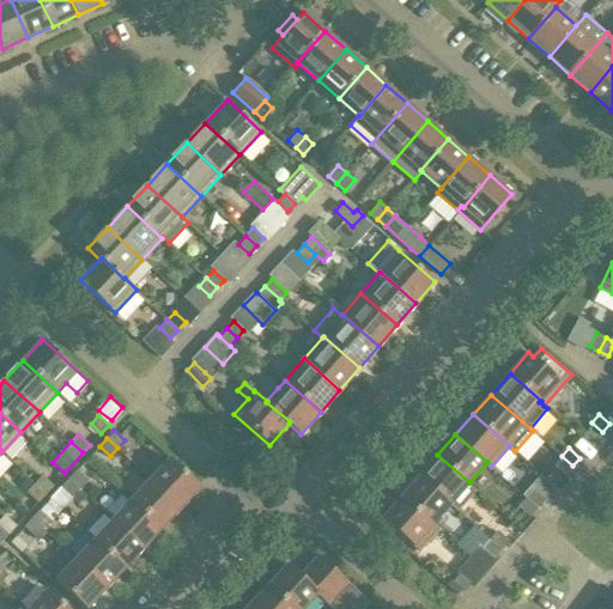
[(437,455),(419,476),(451,504),(459,510),(477,489),(469,482),(437,455)]
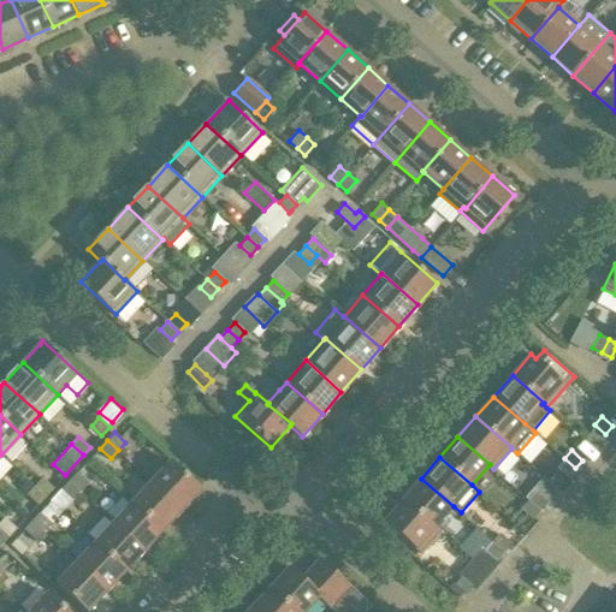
[(575,468),(564,458),(557,467),(569,476),(575,468)]
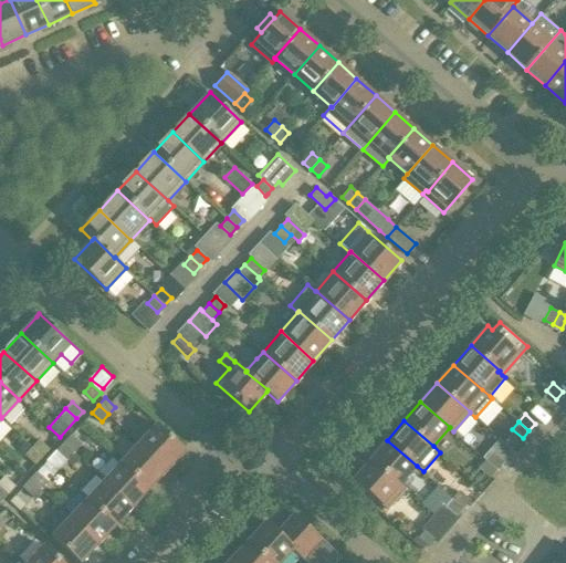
[(139,442),(167,469),(185,449),(181,446),(157,423),(139,442)]
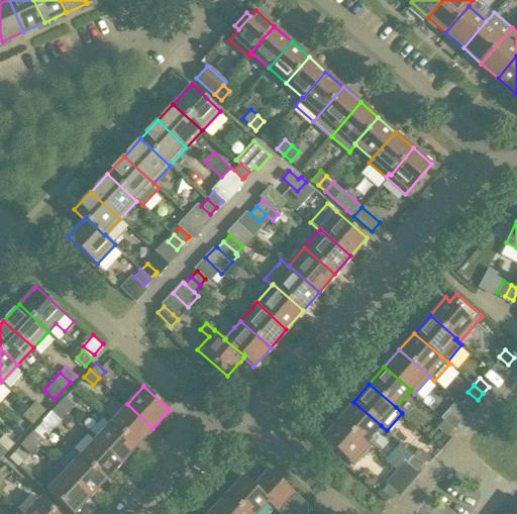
[(58,403),(68,412),(75,405),(65,396),(58,403)]
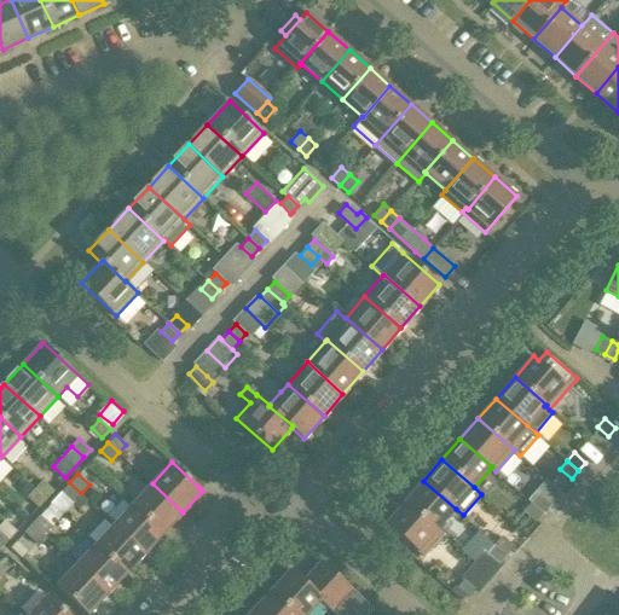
[(42,479),(34,487),(46,498),(53,489),(42,479)]
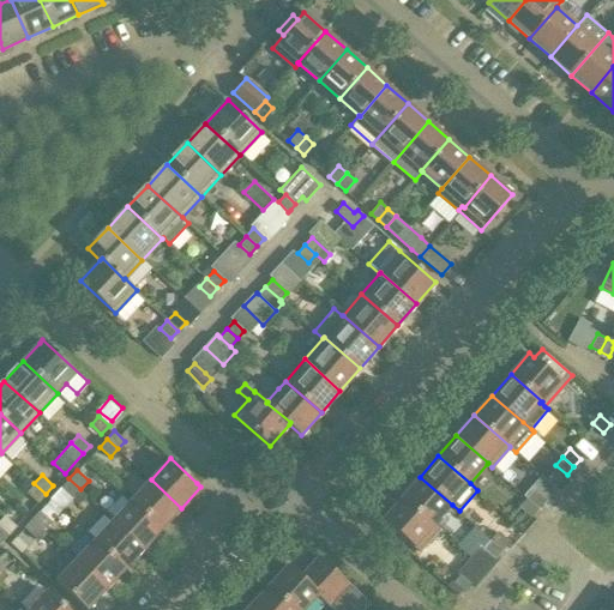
[(420,477),(402,497),(434,525),(434,524),(452,505),(420,477)]
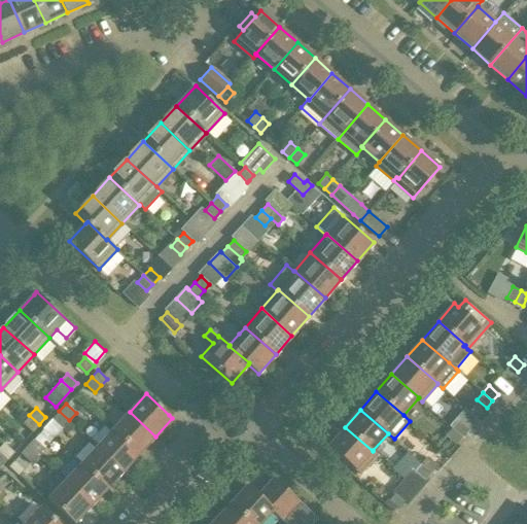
[(69,420),(59,411),(53,418),(63,427),(69,420)]
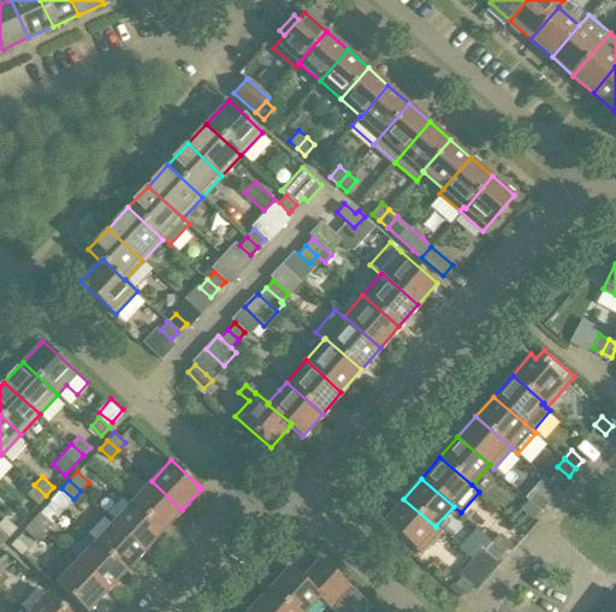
[(152,481),(132,501),(163,529),(182,510),(152,481)]
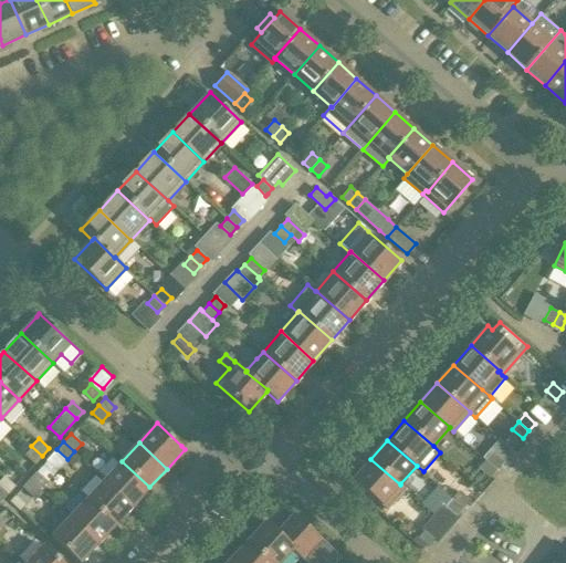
[(42,456),(31,446),(24,454),(34,464),(42,456)]
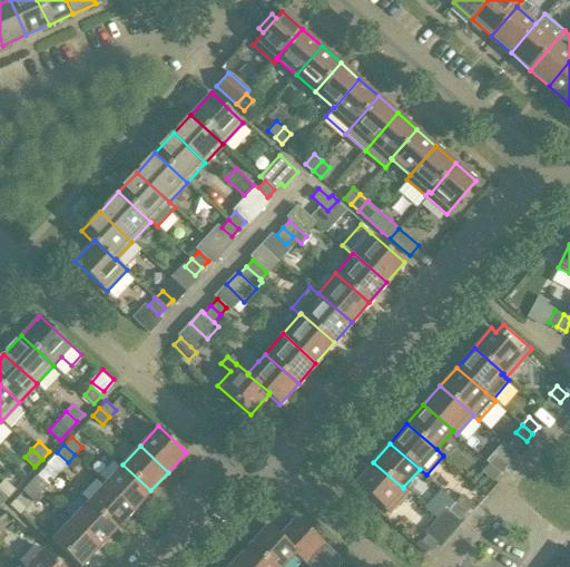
[(81,460),(75,455),(68,462),(75,468),(81,460)]
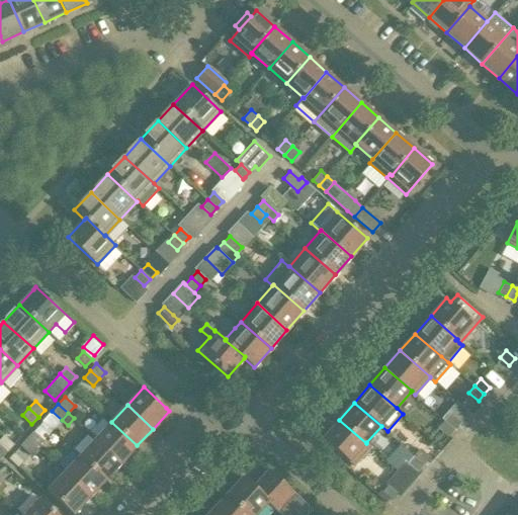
[(444,420),(453,429),(459,422),(450,414),(444,420)]
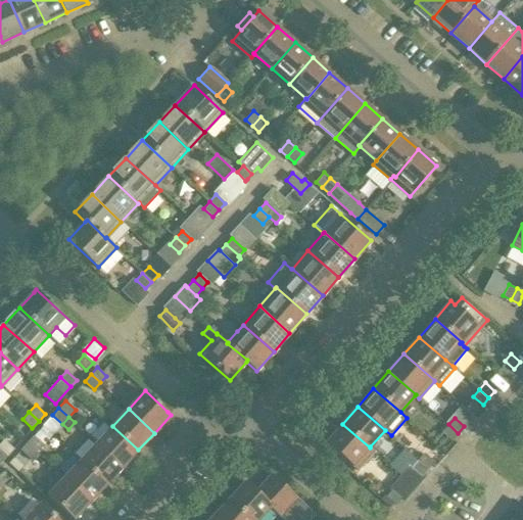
[(370,447),(342,424),(326,442),(357,469),(374,450),(370,446),(370,447)]
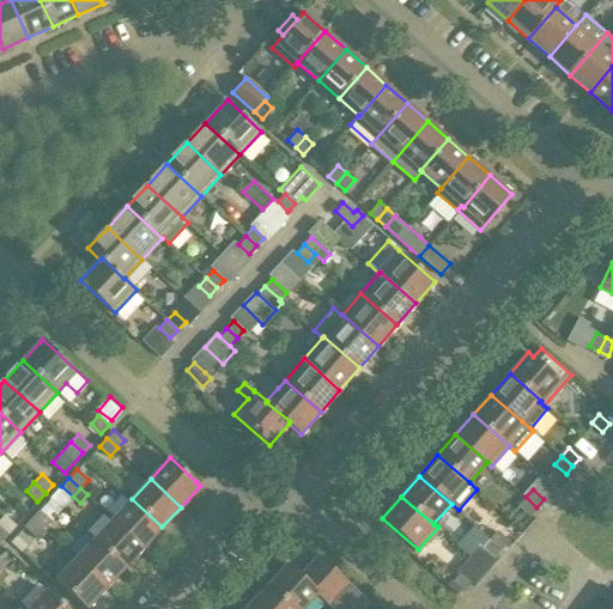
[(536,507),(526,497),(519,505),(530,515),(536,507)]
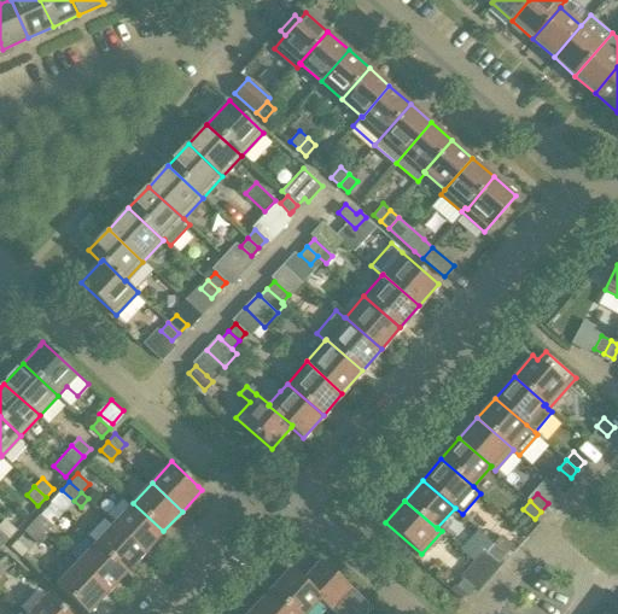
[(163,531),(133,503),(114,522),(145,551),(163,531)]
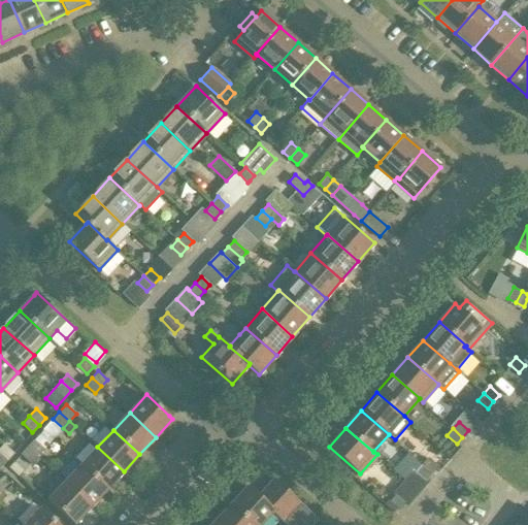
[(27,446),(37,455),(43,448),(33,438),(27,446)]
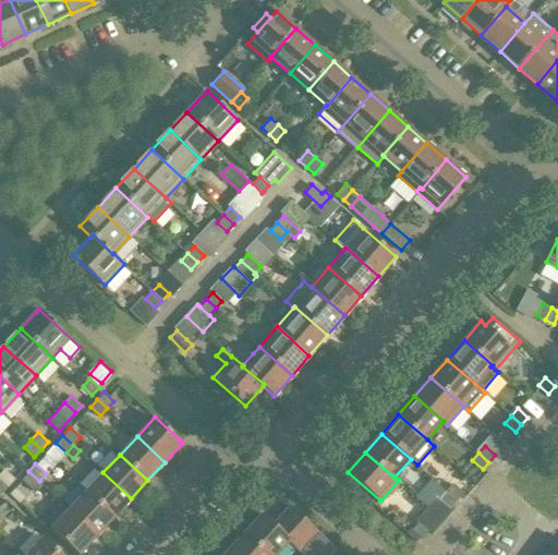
[(0,472),(0,478),(8,485),(14,478),(4,468),(0,472)]
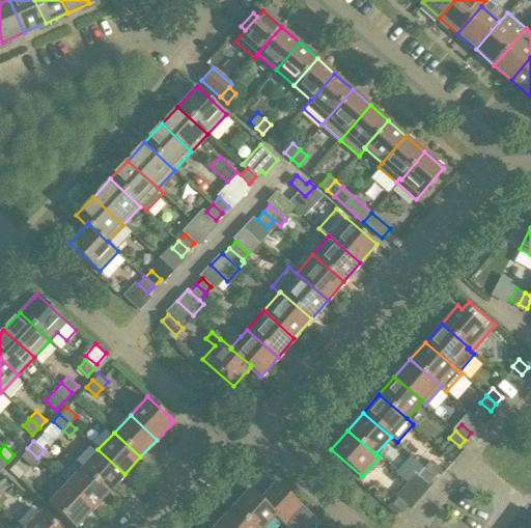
[(20,455),(30,465),(37,457),(27,448),(20,455)]
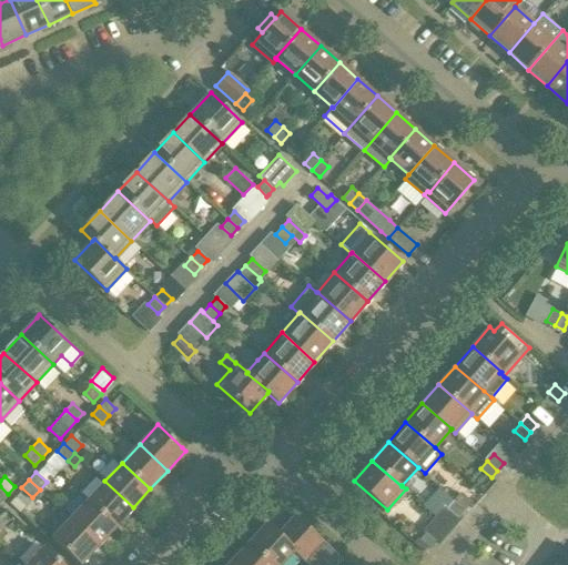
[(104,481),(88,500),(115,526),(133,507),(104,481)]
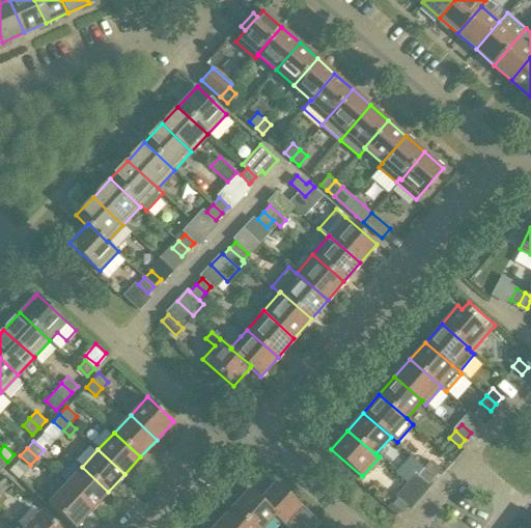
[(412,455),(406,463),(418,474),(424,467),(412,455)]
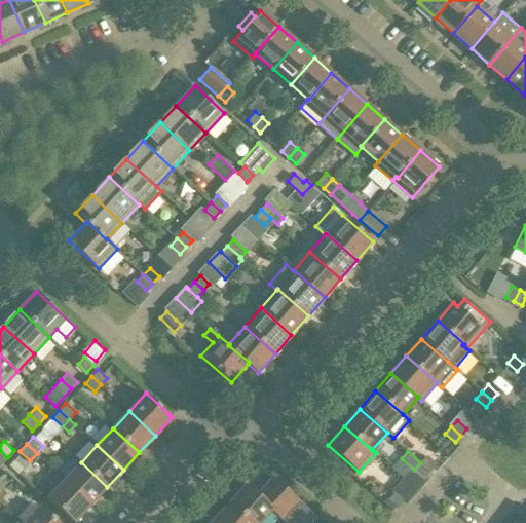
[(420,462),(430,471),(436,463),(426,455),(420,462)]
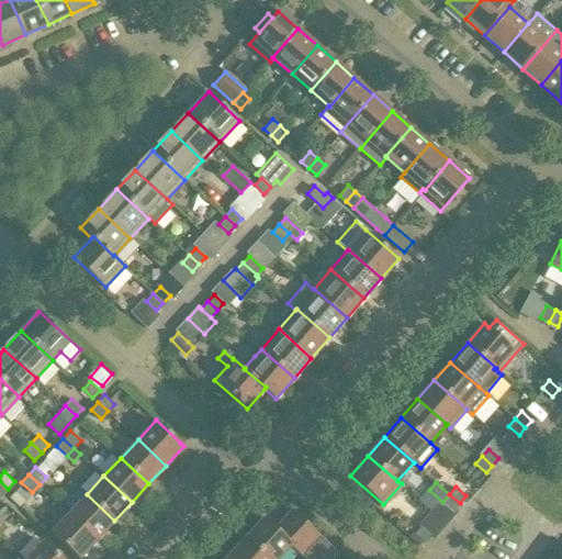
[(114,521),(87,494),(69,513),(98,539),(114,521)]
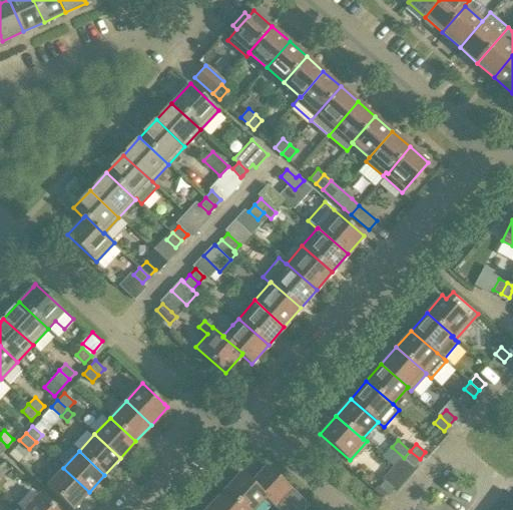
[(420,459),(410,451),(404,458),(414,466),(420,459)]
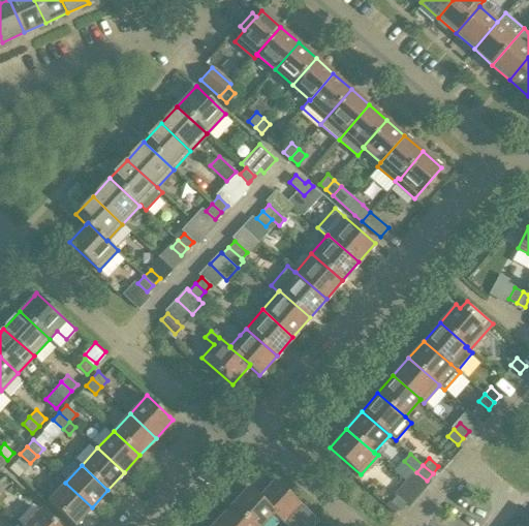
[(275,511),(274,513),(287,525),(293,525),(301,519),(308,525),(313,525),(319,520),(275,478),(263,492),(267,494),(261,498),(275,511)]
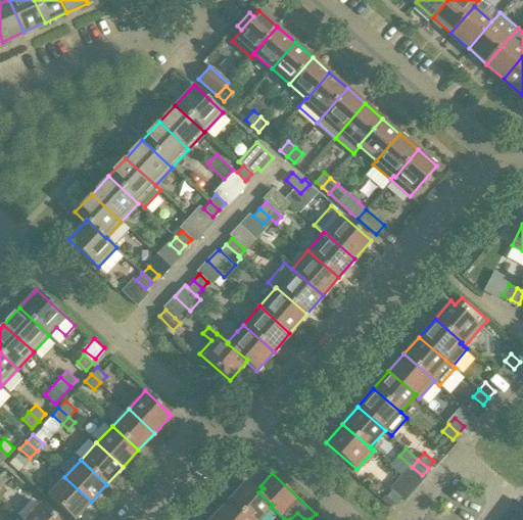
[(91,502),(64,477),(48,494),(74,519),(91,502)]
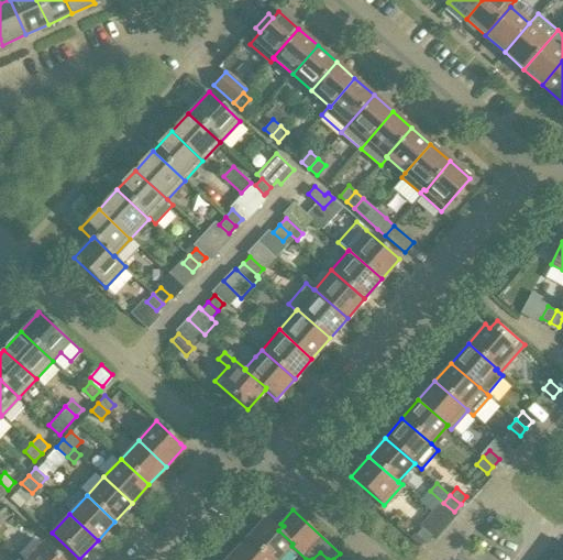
[(265,518),(247,537),(272,559),(277,559),(291,546),(293,544),(278,530),(265,518)]
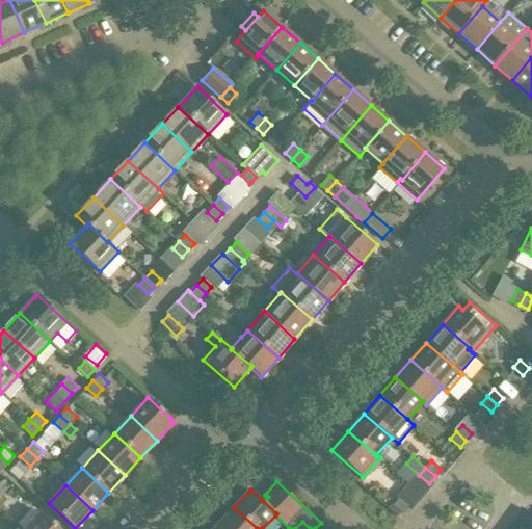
[(394,504),(401,511),(403,512),(409,505),(399,497),(394,504)]
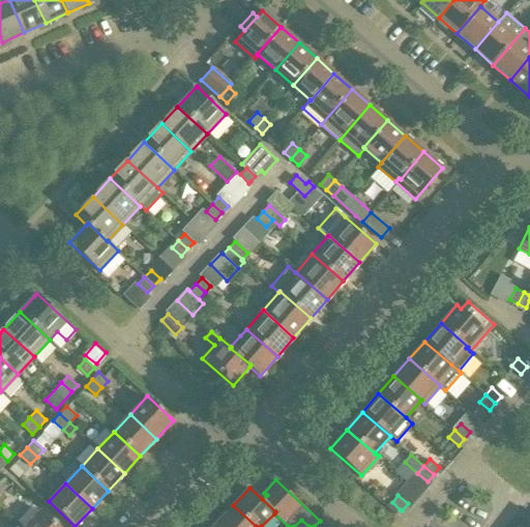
[(256,526),(233,505),(216,523),(221,526),(256,526)]
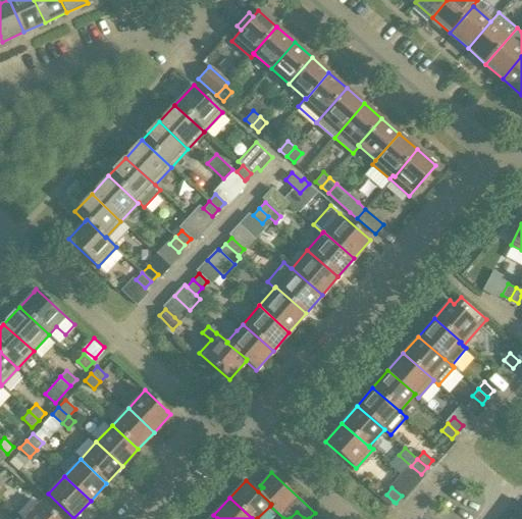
[(58,518),(40,502),(23,518),(58,518)]
